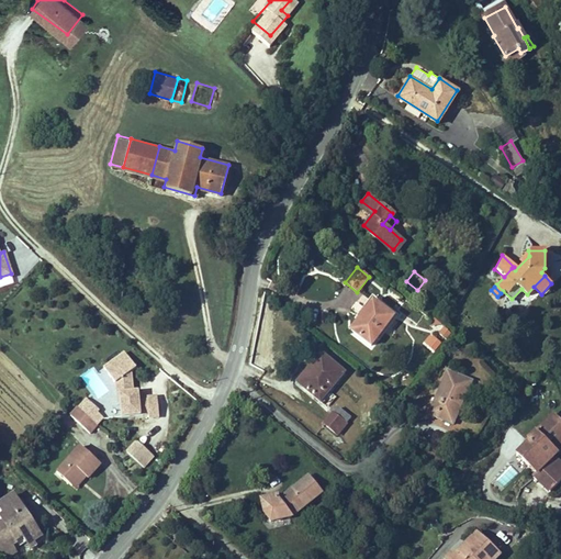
[(392,314),(372,299),(350,327),(370,343),(392,314)]
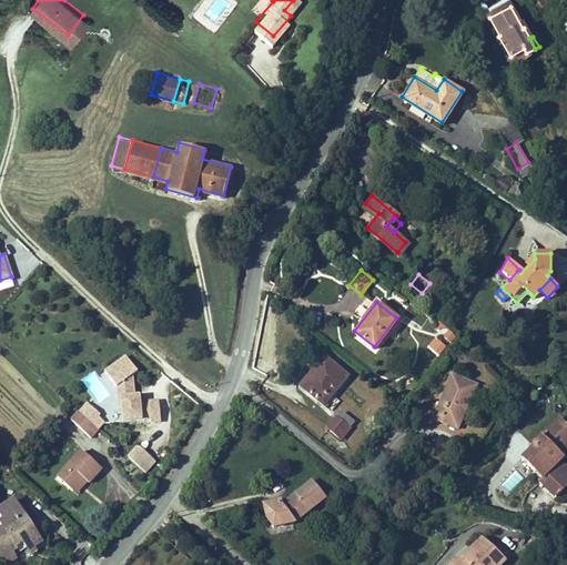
[(427,345),(438,355),(446,347),(434,336),(427,345)]
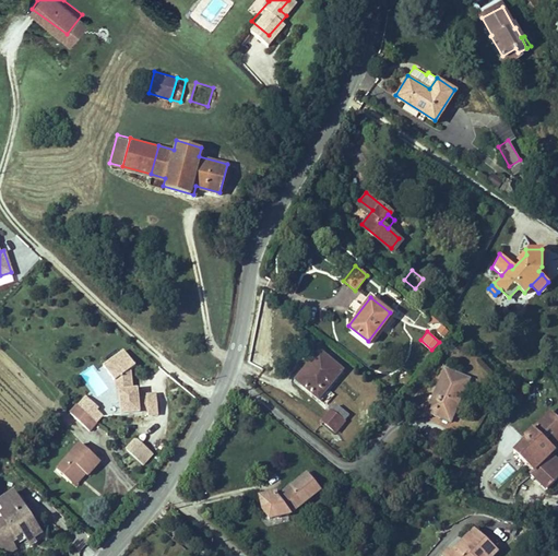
[(158,411),(157,390),(147,391),(147,393),(147,398),(139,398),(139,393),(138,385),(133,386),(132,365),(138,362),(126,345),(105,361),(116,376),(117,387),(120,387),(121,410),(149,407),(149,412),(158,411)]
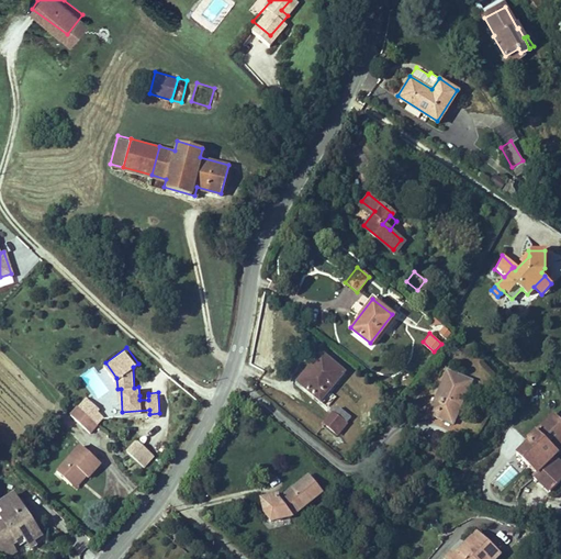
[(320,399),(343,370),(320,351),(311,362),(315,367),(302,384),(320,399)]
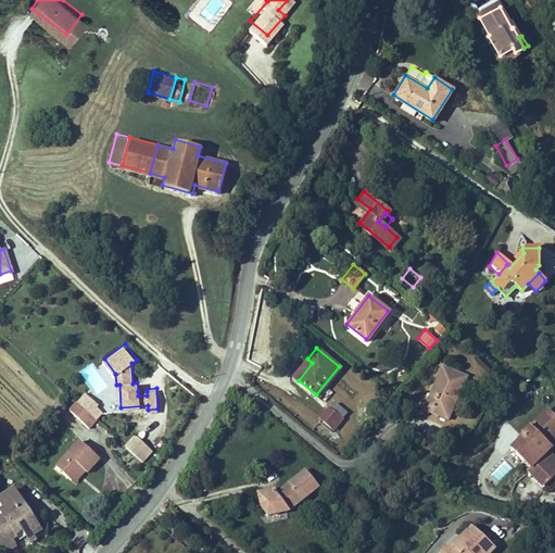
[(293,376),(299,380),(312,363),(307,359),(293,376)]
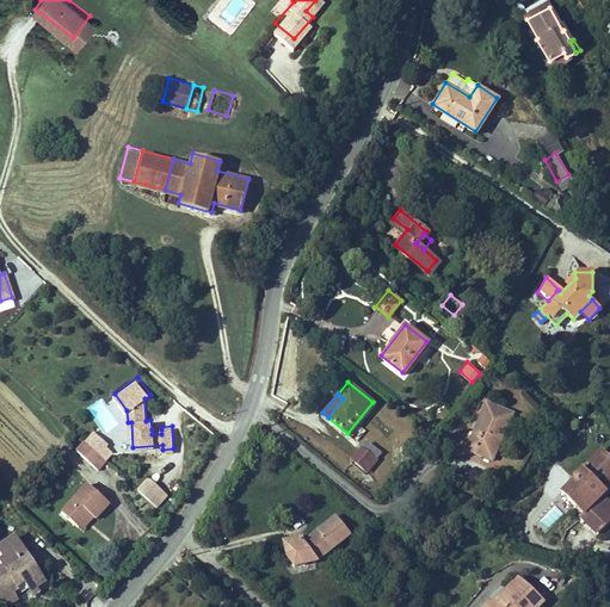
[(512,412),(485,400),(464,446),(492,458),(512,412)]
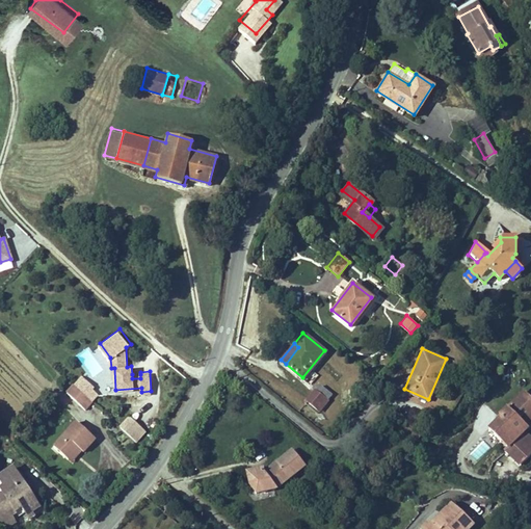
[(83,377),(76,386),(87,396),(94,390),(95,388),(83,377)]
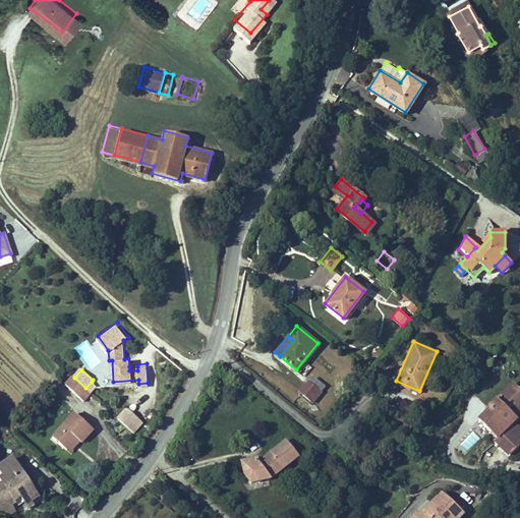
[(74,378),(71,376),(64,383),(82,399),(90,392),(85,388),(74,378)]
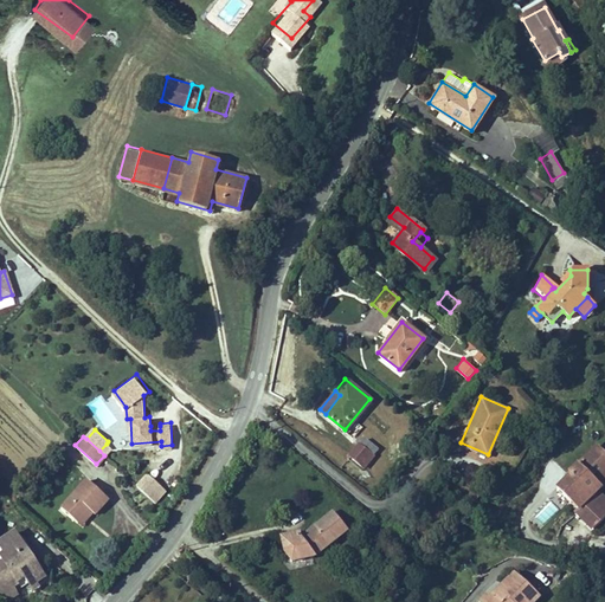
[(378,447),(365,437),(360,444),(359,442),(349,454),(364,466),(373,454),(372,454),(378,447)]
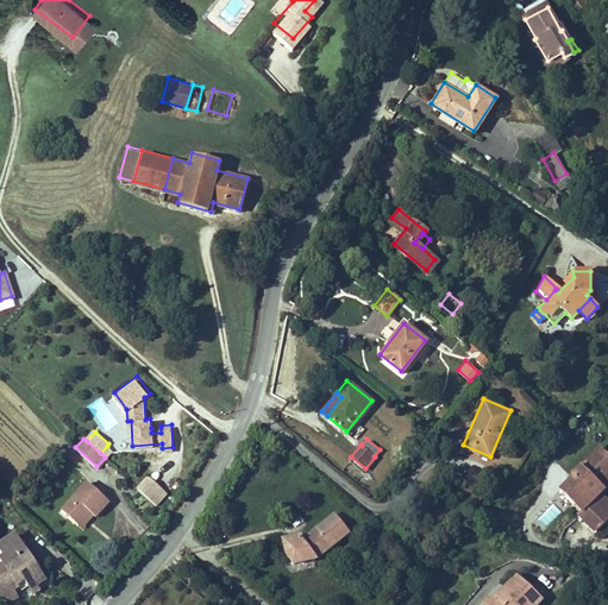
[(572,454),(578,460),(591,448),(585,442),(572,454)]
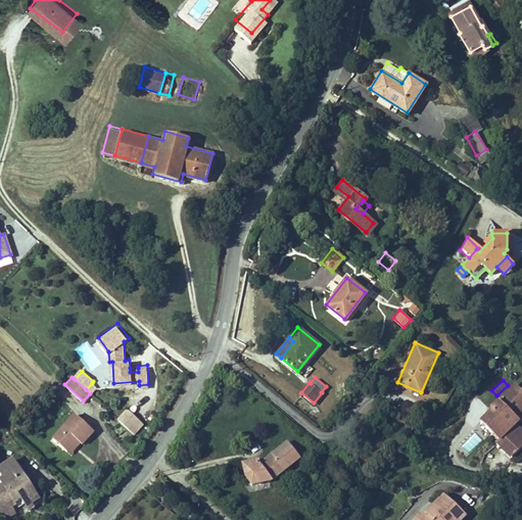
[(98,388),(92,383),(86,389),(90,393),(92,395),(98,388)]
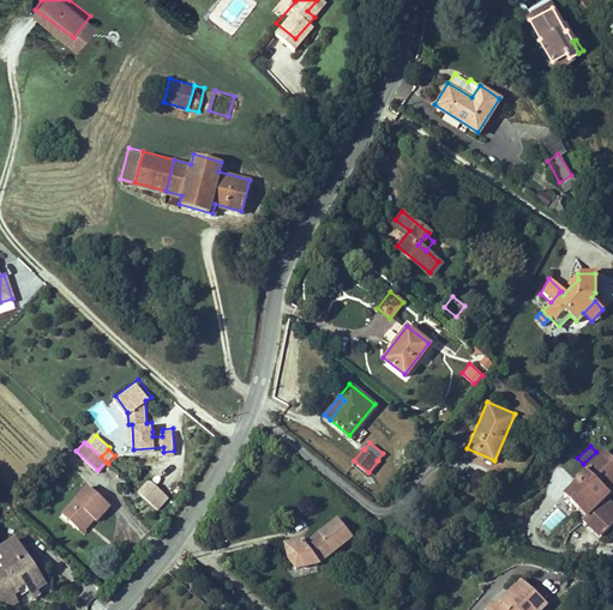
[(577,479),(563,494),(583,514),(581,517),(599,536),(612,521),(612,520),(596,503),(604,496),(608,493),(602,487),(612,476),(612,459),(605,450),(576,477),(577,479)]
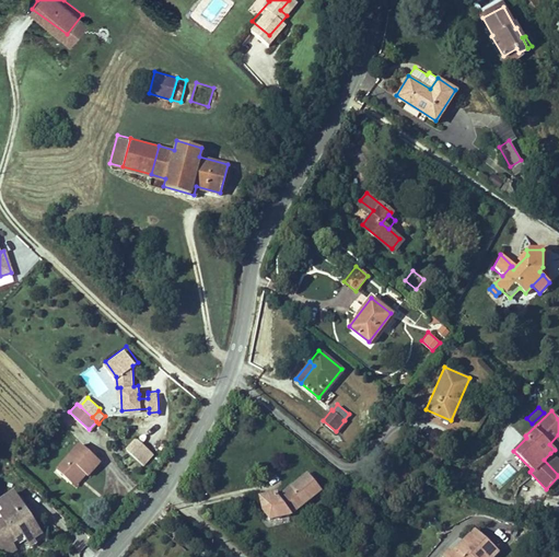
[(558,444),(558,434),(549,444),(555,450),(558,444)]
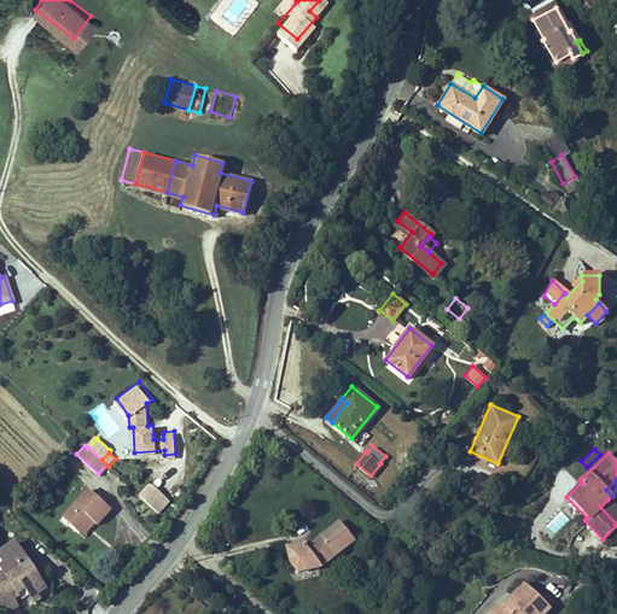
[(170,501),(151,483),(140,495),(159,513),(170,501)]
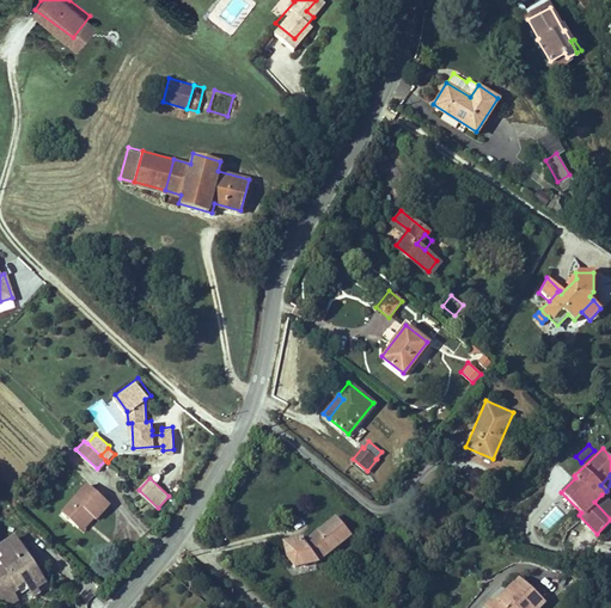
[(109,502),(86,483),(61,513),(78,527),(90,514),(92,516),(95,519),(109,502)]
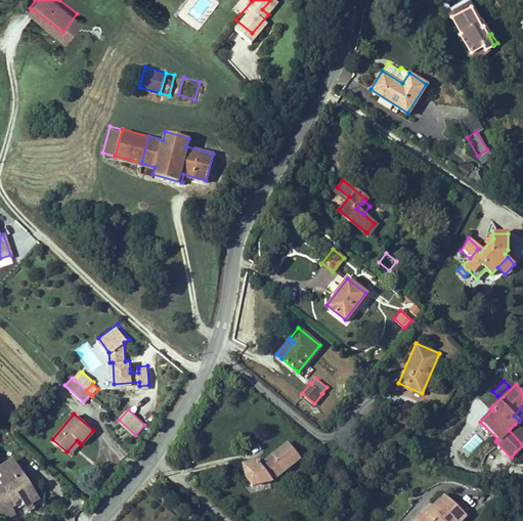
[(408,433),(416,423),(403,414),(396,424),(408,433)]
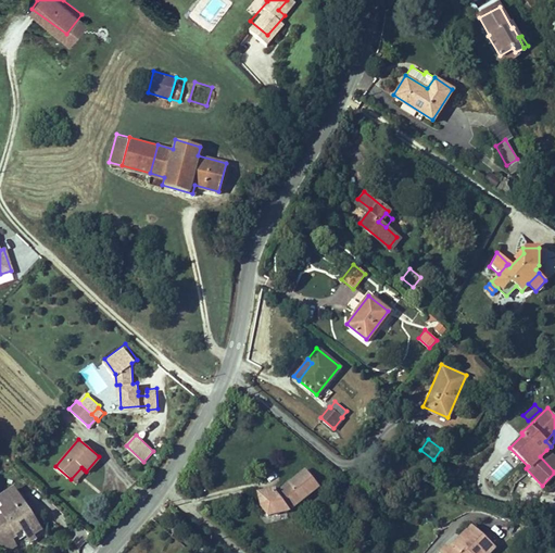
[(540,456),(554,472),(554,459),(546,450),(540,456)]
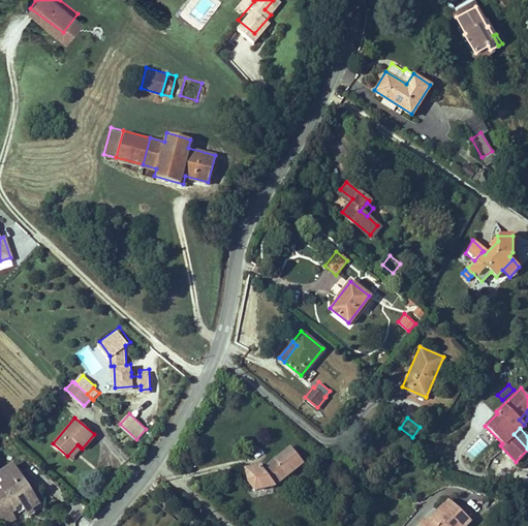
[(78,444),(67,456),(69,458),(80,446),(78,444)]
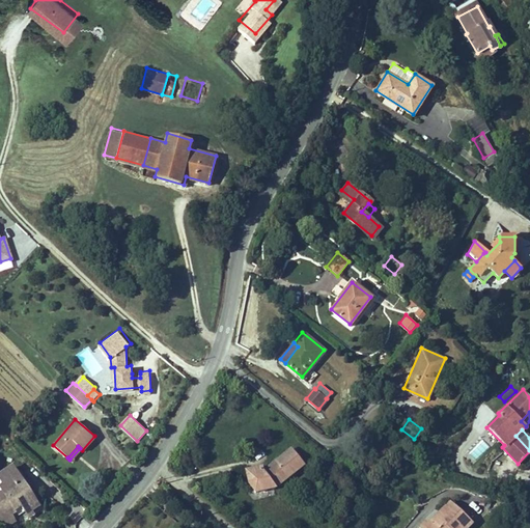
[(303,463),(290,447),(262,469),(260,465),(245,469),(248,481),(254,491),(274,487),(303,463)]
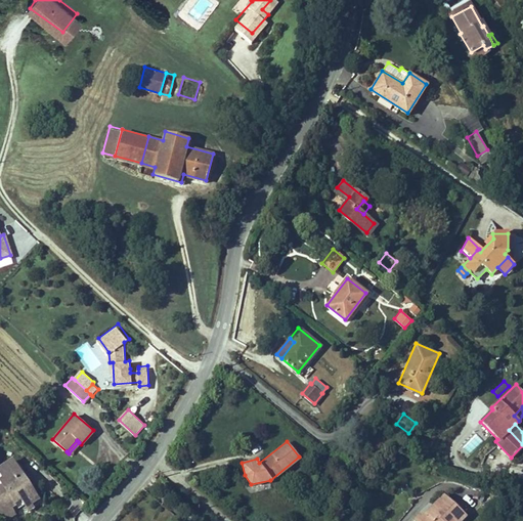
[(0,473),(1,474),(16,464),(12,458),(0,466),(0,473)]
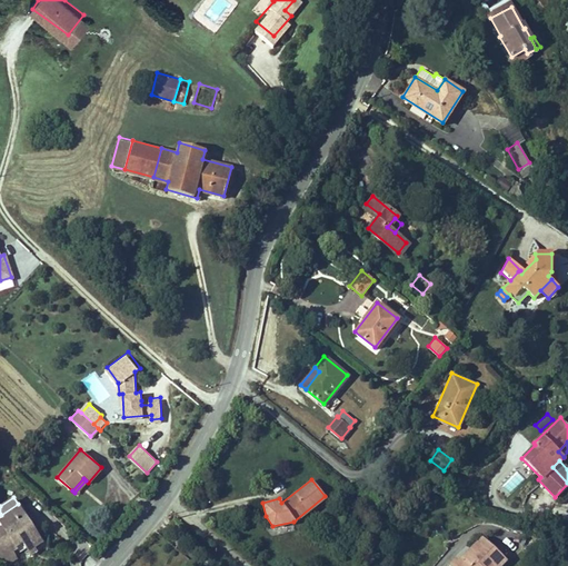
[(18,504),(1,515),(2,518),(20,507),(18,504)]
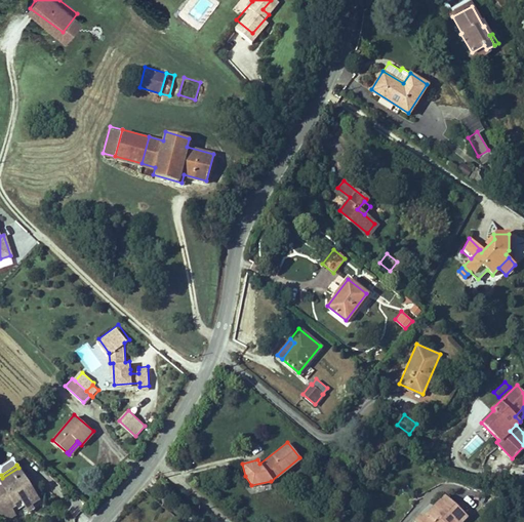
[(455,521),(467,515),(445,493),(424,515),(421,513),(414,520),(416,521),(455,521)]
